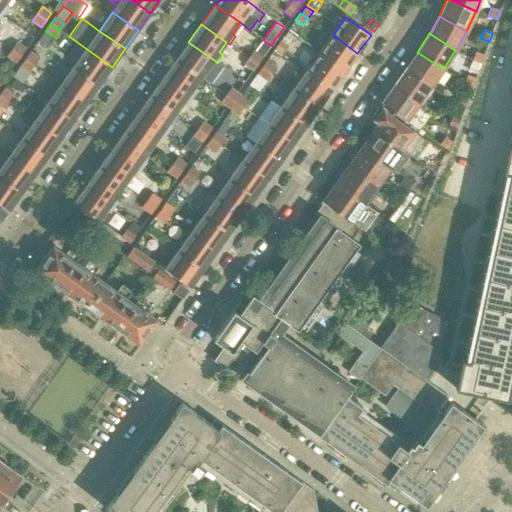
[(333,35),(320,52),(345,70),(357,53),(333,35)]
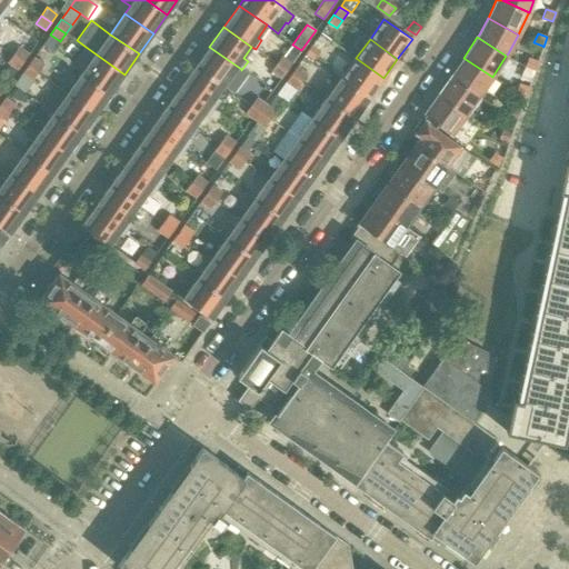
[(281,56),(276,63),(287,71),(301,50),(292,45),(283,57),(281,56)]
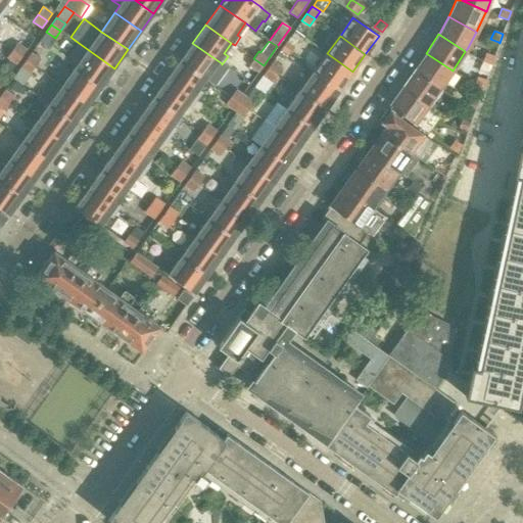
[(16,43),(11,50),(21,57),(27,50),(16,43)]
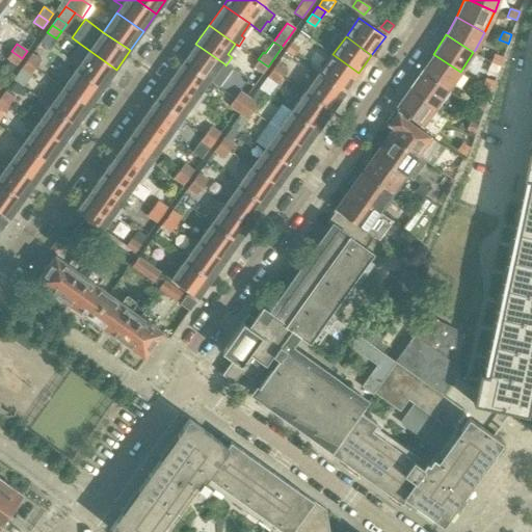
[(76,69),(76,70),(103,88),(116,70),(80,44),(67,62),(76,69)]
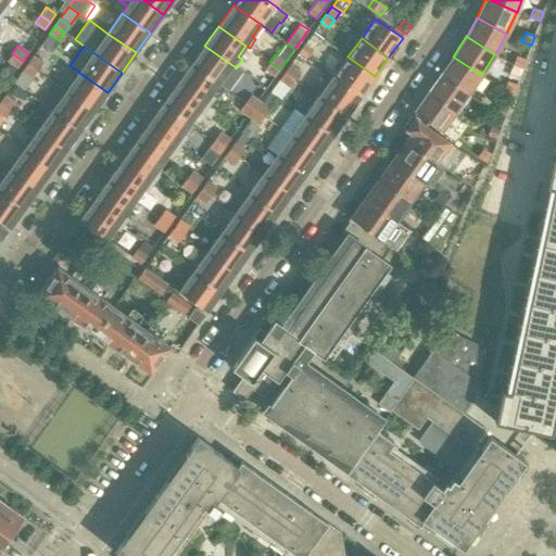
[(204,46),(191,65),(218,84),(227,72),(230,75),(236,67),(204,46)]
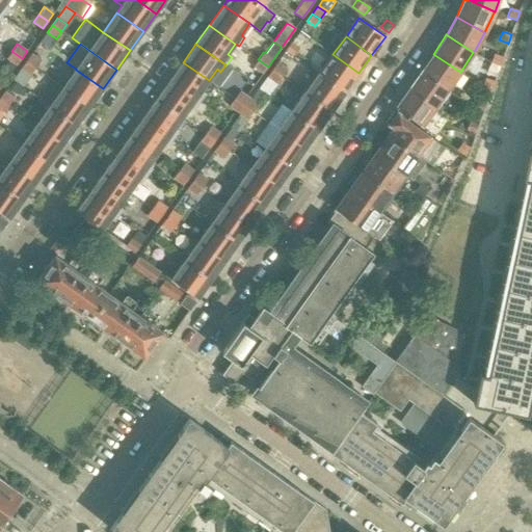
[(298,49),(291,44),(286,51),(292,56),(298,49)]
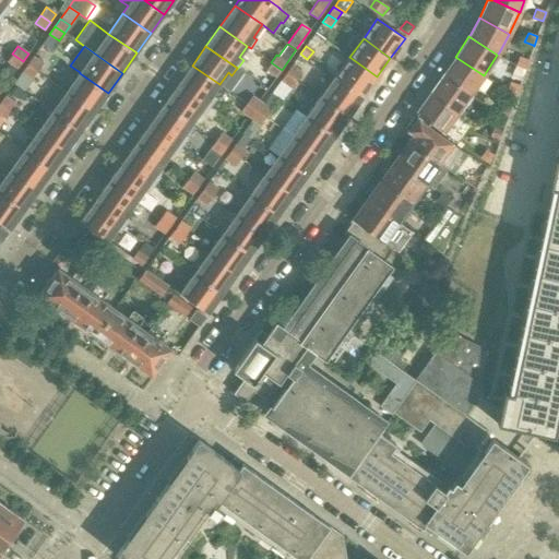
[(23,61),(12,54),(7,61),(18,69),(23,61)]
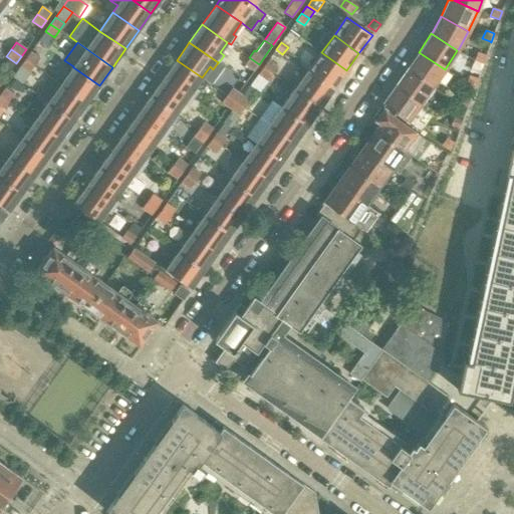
[(30,52),(25,59),(34,66),(39,59),(30,52)]
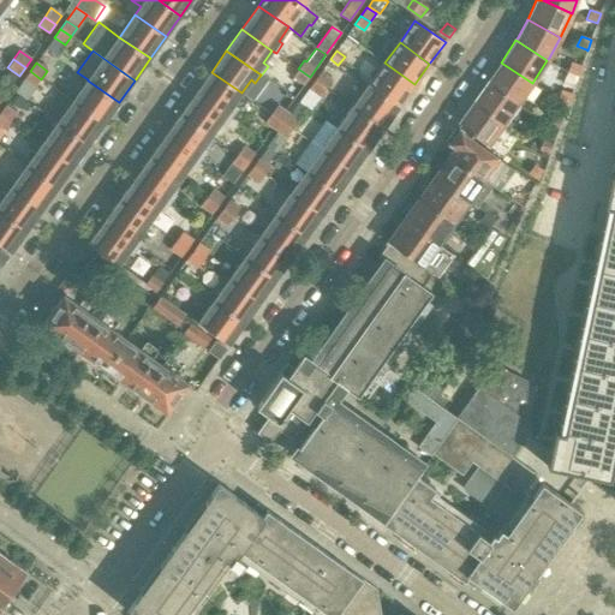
[(384,63),(368,87),(399,107),(415,84),(384,63)]
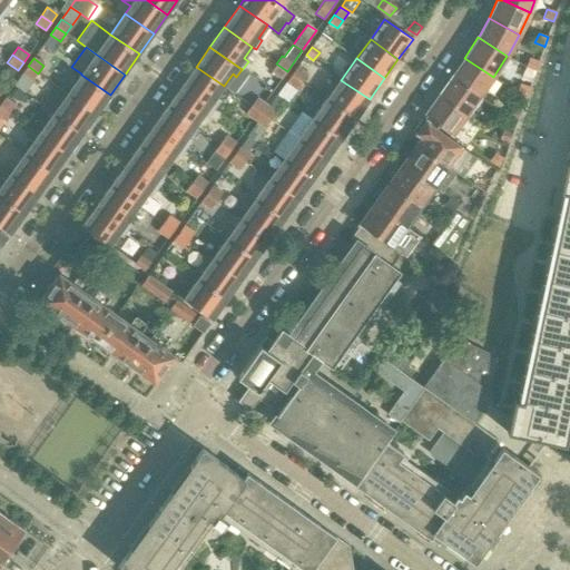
[(457,70),(453,75),(480,96),(493,77),(464,58),(457,70)]
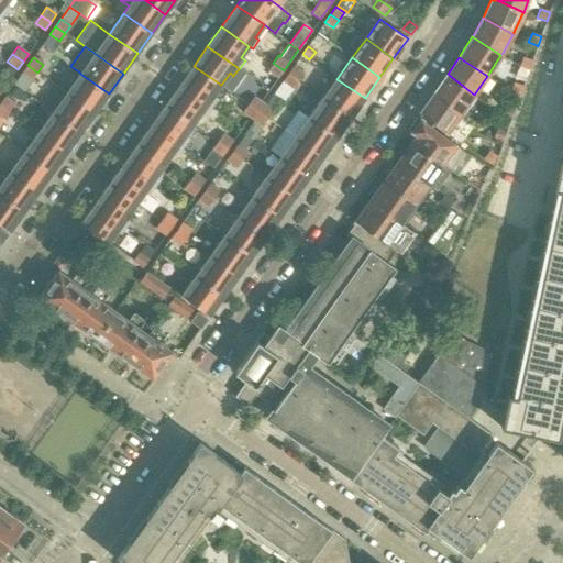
[(519,66),(529,69),(532,61),(522,57),(519,66)]
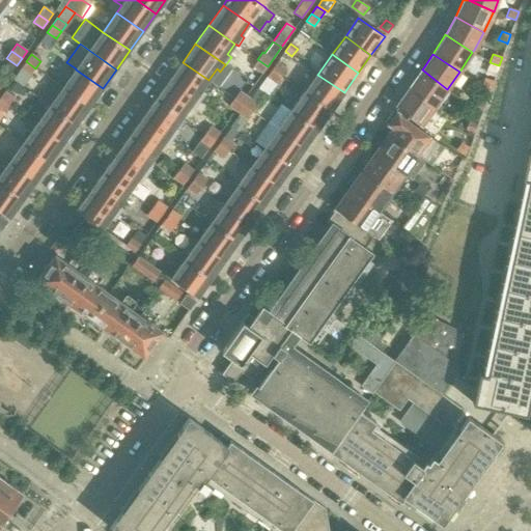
[(268,66),(257,59),(252,66),(262,74),(268,66)]
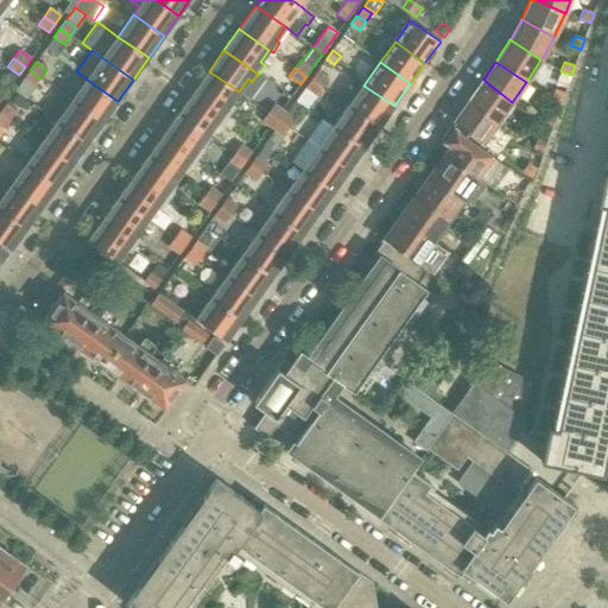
[(30,70),(24,78),(23,78),(19,86),(14,92),(25,100),(33,90),(36,87),(35,87),(40,78),(30,70)]
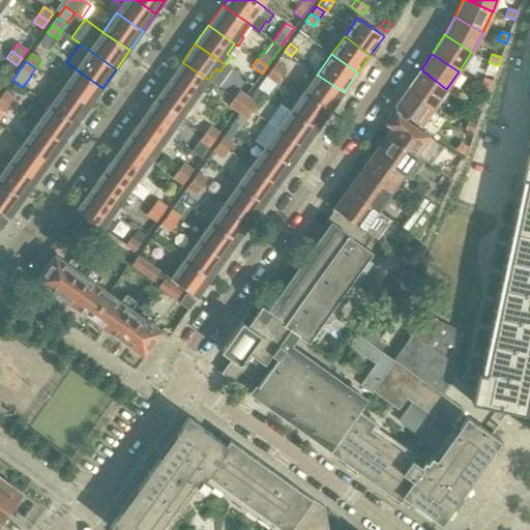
[(169,80),(198,101),(204,93),(201,90),(208,80),(182,62),(169,80)]
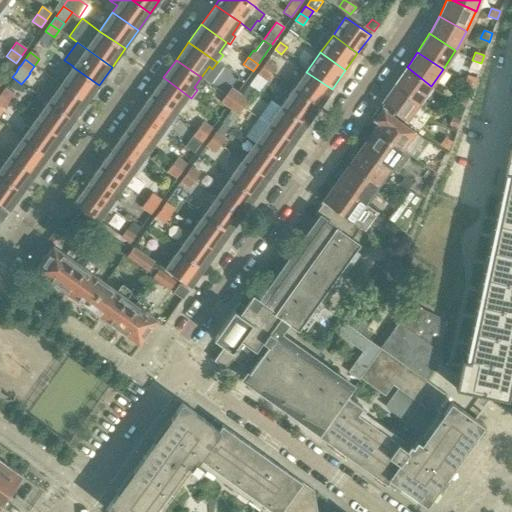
[(266,60),(261,67),(270,74),(276,67),(266,60)]
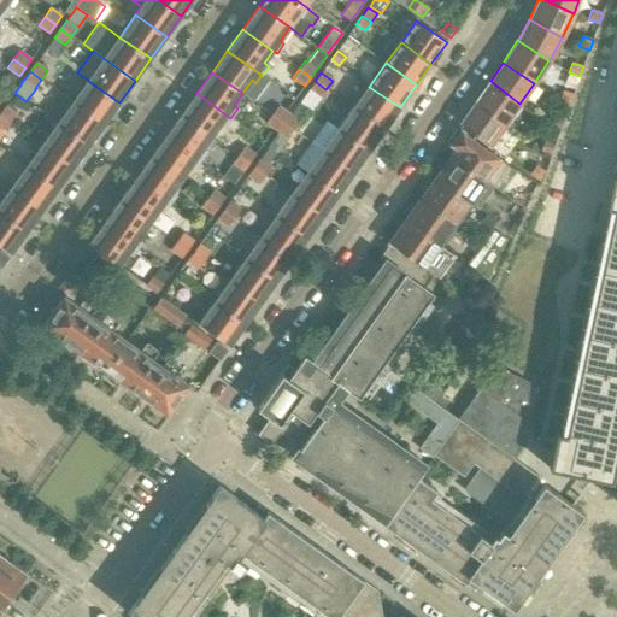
[(88,81),(72,101),(104,123),(119,103),(88,81)]
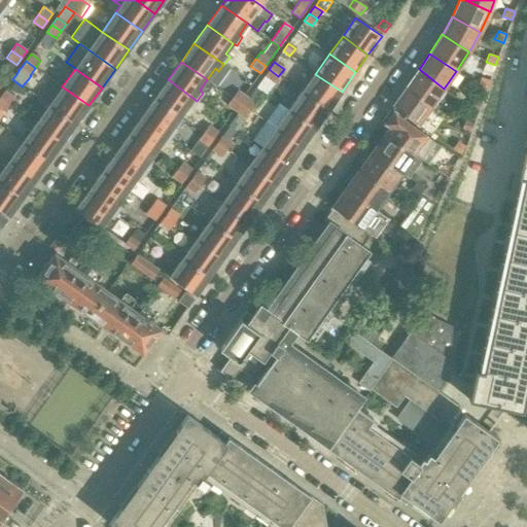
[(269,69),(264,76),(274,82),(278,76),(269,69)]
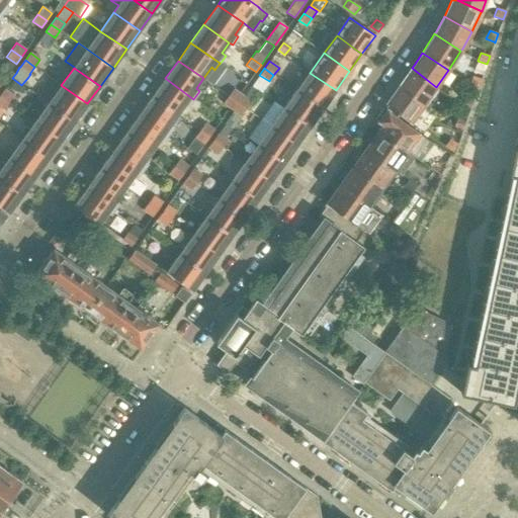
[(412,68),(399,85),(424,104),(436,87),(412,68)]
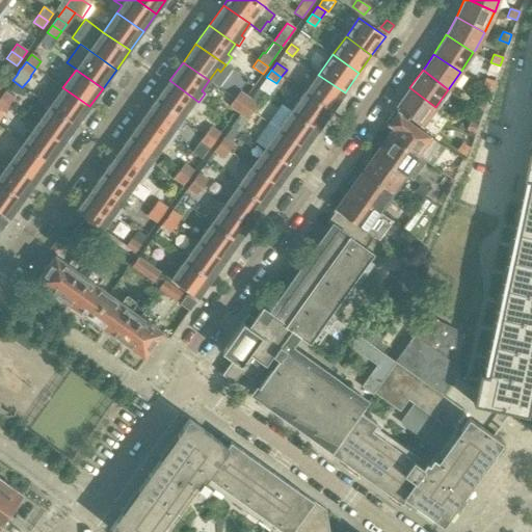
[(304,95),(330,113),(345,92),(318,75),(317,76),(304,94),(304,95)]
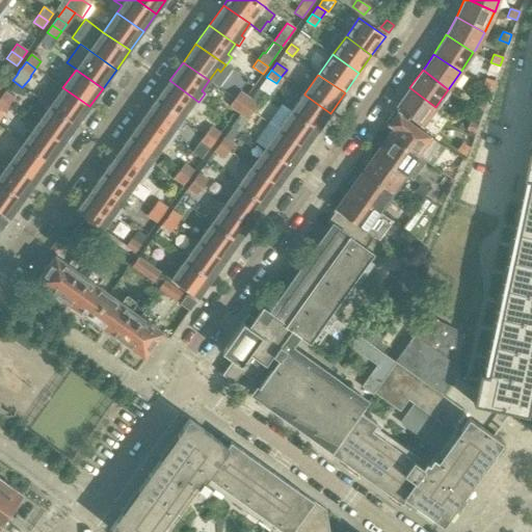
[(482,86),(490,90),(494,81),(484,78),(482,86)]
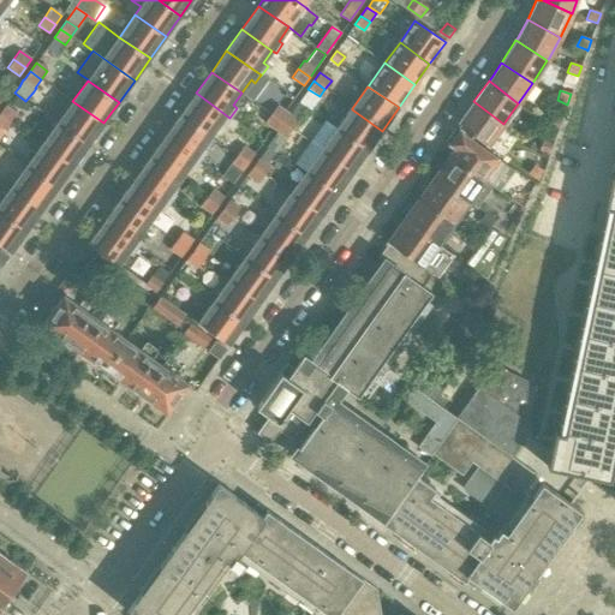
[(196,93),(180,114),(210,136),(220,123),(224,126),(230,118),(196,93)]
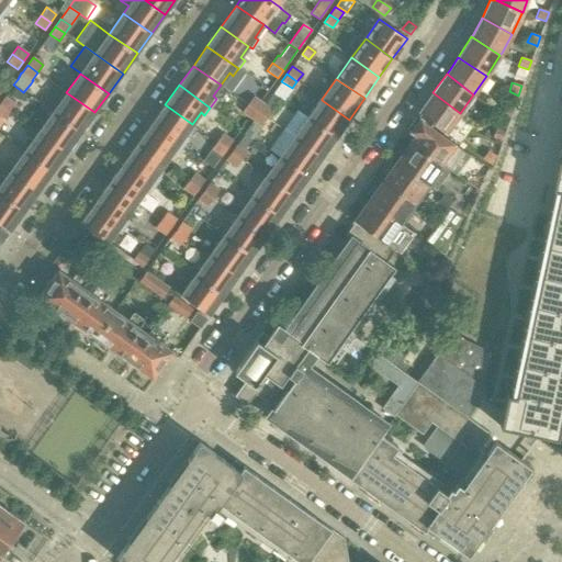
[(66,92),(52,112),(81,132),(94,112),(66,92)]
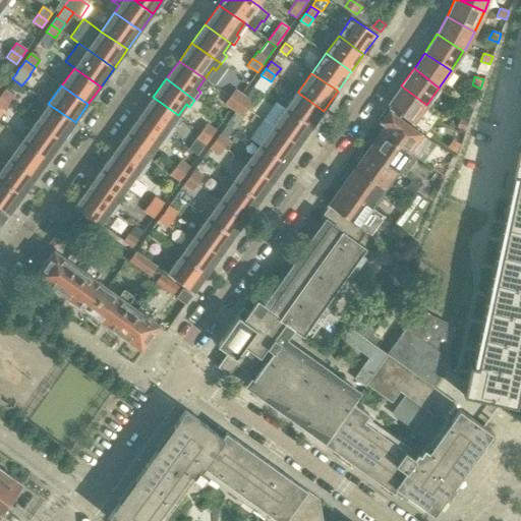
[(391,106),(389,110),(411,126),(415,129),(417,126),(422,120),(418,117),(426,105),(401,85),(389,104),(391,106)]
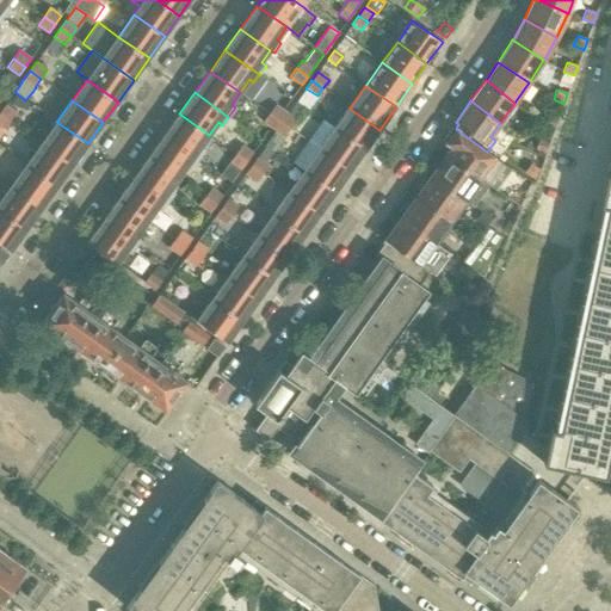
[(6,103),(0,110),(0,112),(10,121),(17,111),(6,104),(6,103)]
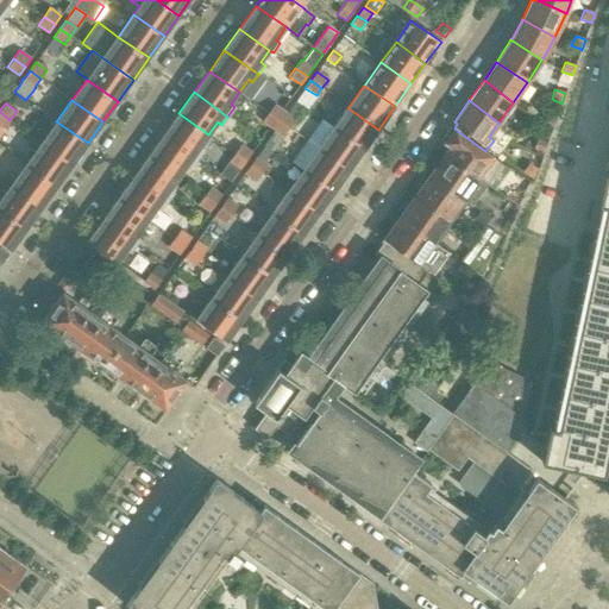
[(274,105),(268,113),(281,123),(287,114),(274,105)]
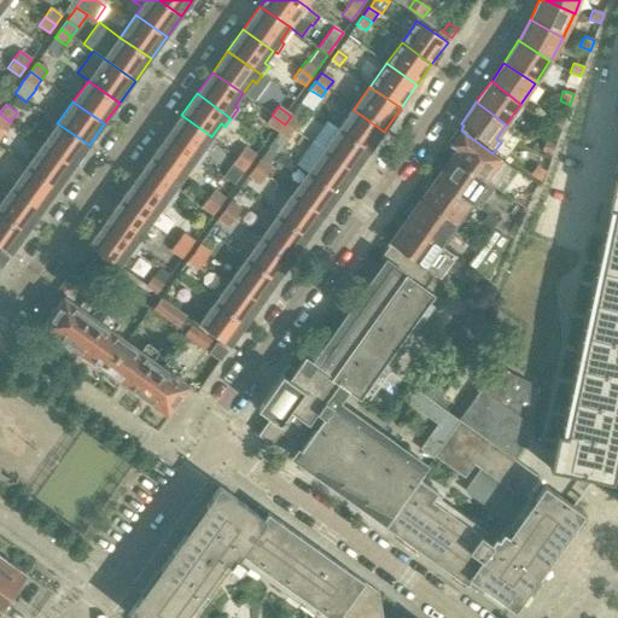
[(354,110),(338,130),(368,152),(384,132),(354,110)]
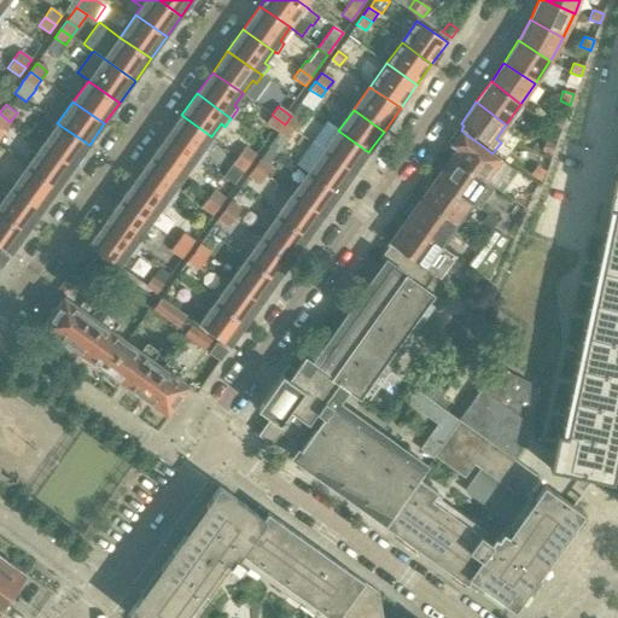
[(0,128),(4,130),(10,122),(0,114),(0,128)]
